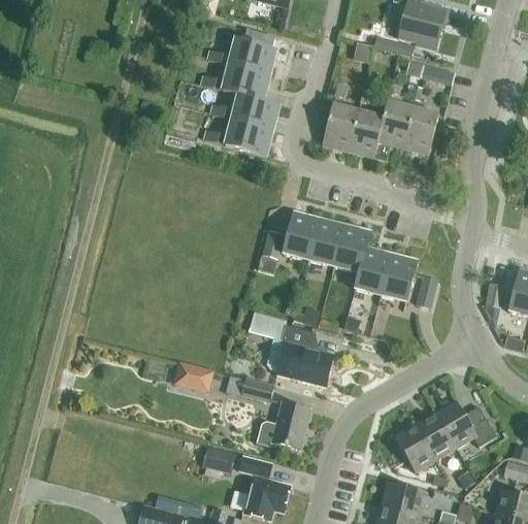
[(434,48),(444,9),(420,3),(420,0),(392,0),(406,4),(397,37),(417,42),(416,44),(434,48)]
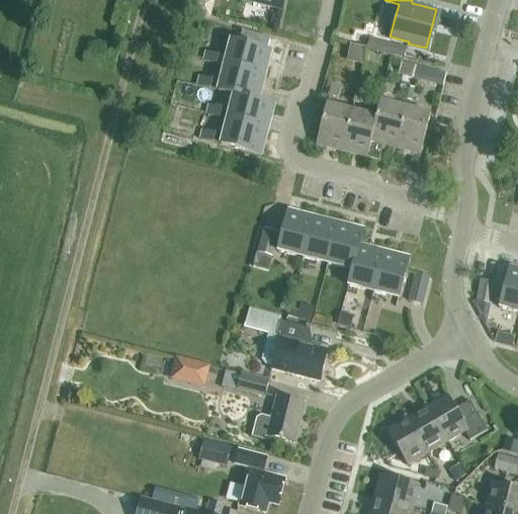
[(203,58),(224,63),(224,62),(264,72),(271,48),(266,47),(269,34),(241,27),(238,39),(231,37),(226,54),(205,49),(203,58)]
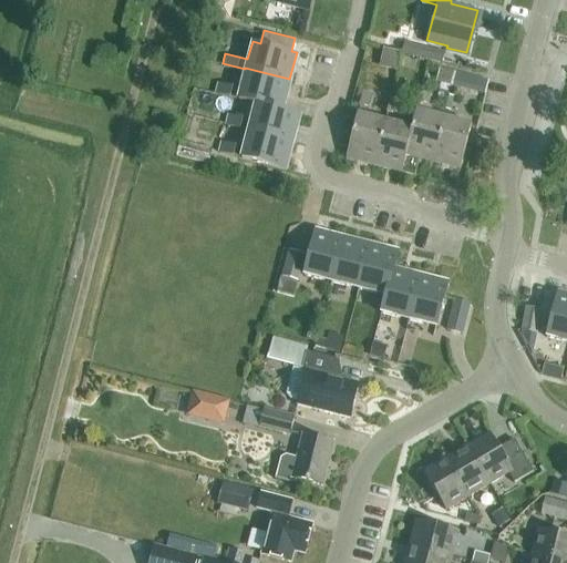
[(384,45),(384,61),(399,61),(399,45),(384,45)]
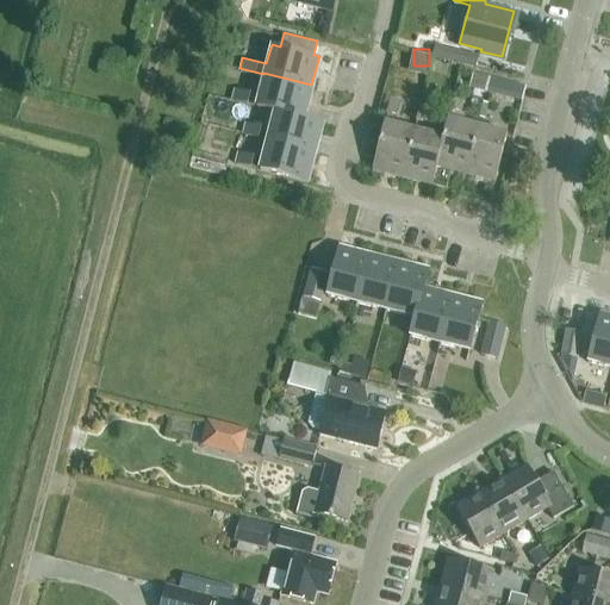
[(522,93),(526,78),(475,66),(472,81),(522,93)]
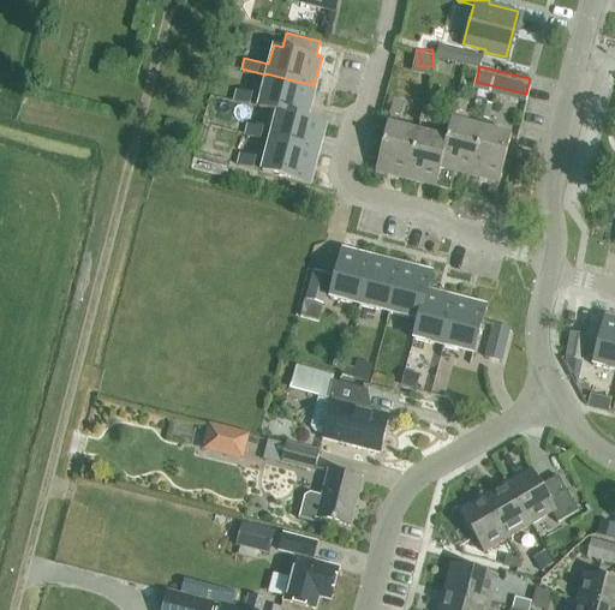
[(266,73),(266,75),(258,105),(276,109),(276,108),(306,115),(314,85),(266,73)]
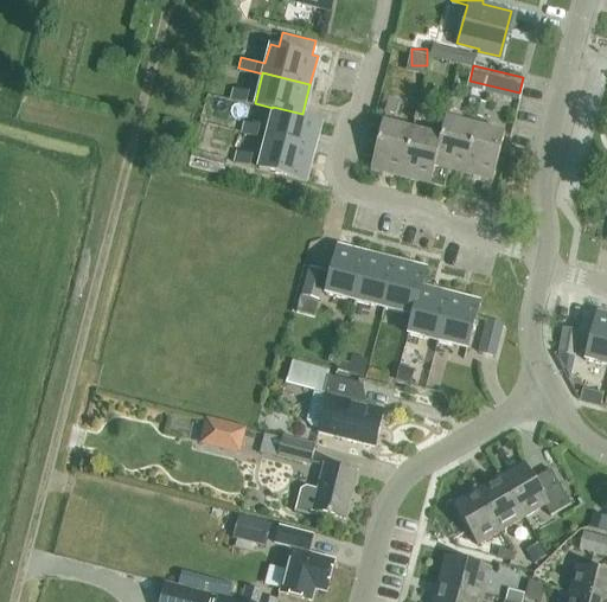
[(234,85),(230,96),(246,101),(248,89),(234,85)]
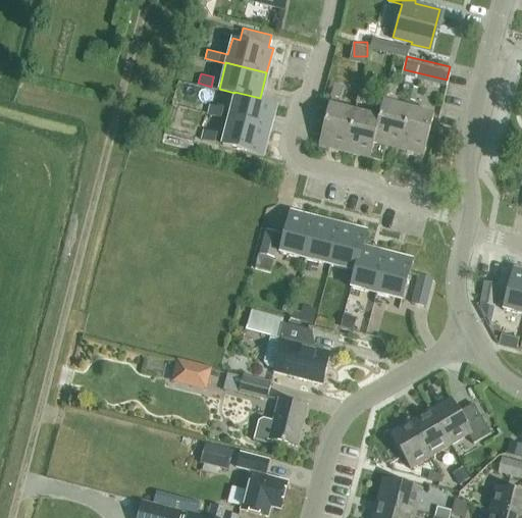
[(373,140),(398,146),(408,105),(395,102),(397,94),(394,94),(397,81),(387,78),(378,114),(379,115),(373,140)]
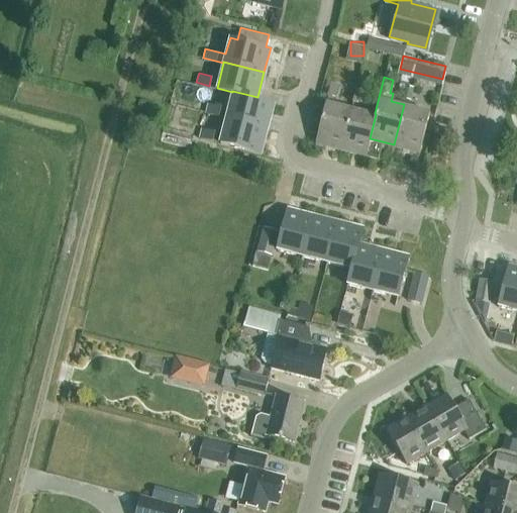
[(330,80),(327,93),(336,96),(339,83),(330,80)]
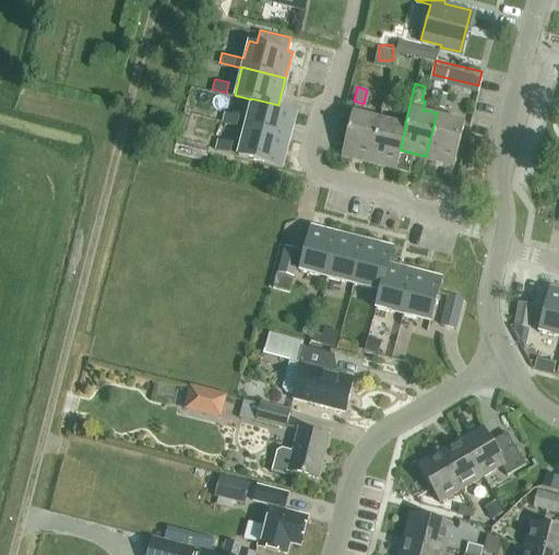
[(384,94),(380,107),(391,110),(394,96),(384,94)]
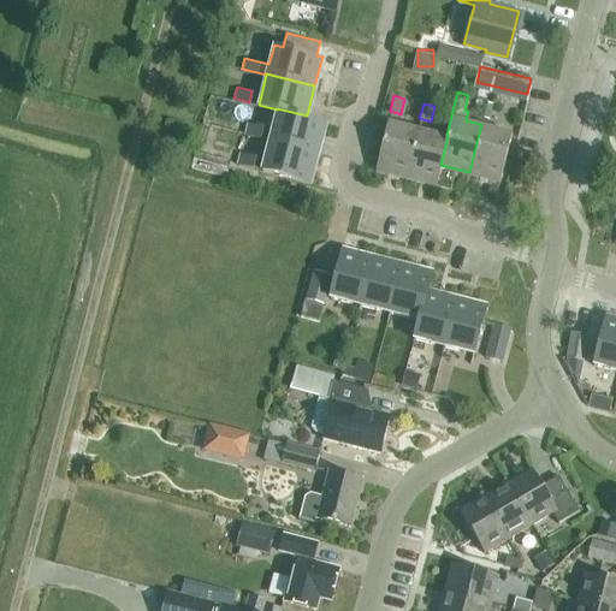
[(277,108),(277,110),(270,138),(318,150),(326,120),(307,116),(277,108)]
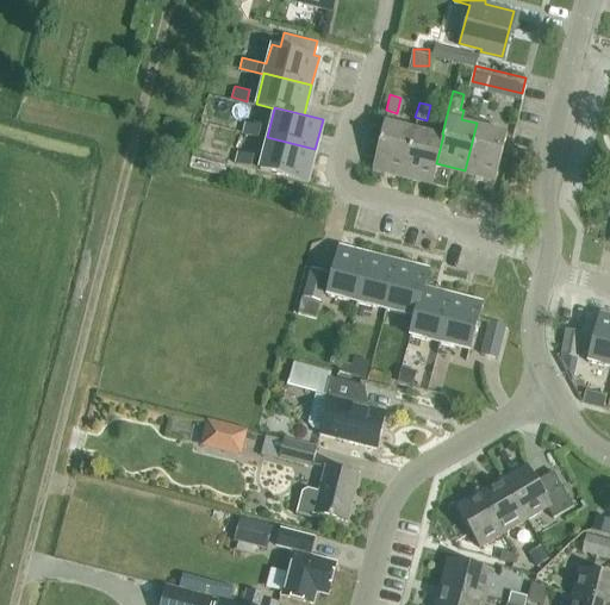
[(402,174),(414,126),(384,119),(372,167),(402,174)]
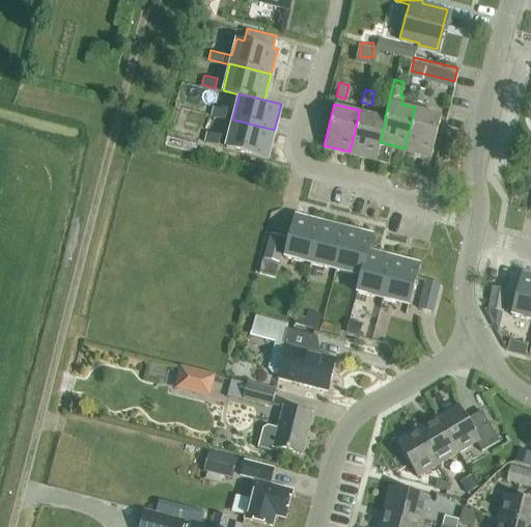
[(214,105),(211,114),(224,117),(227,108),(214,105)]
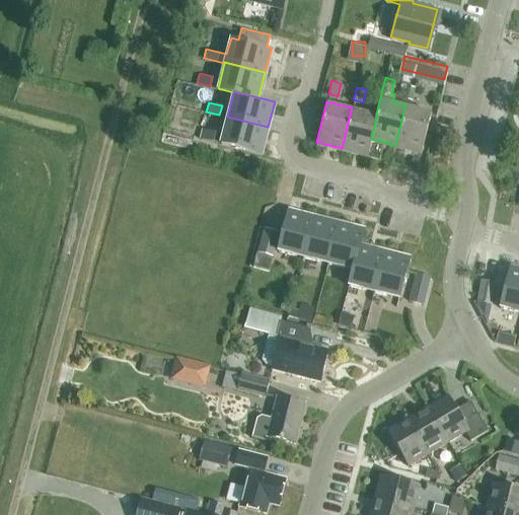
[(405,104),(395,145),(421,152),(431,112),(405,104)]
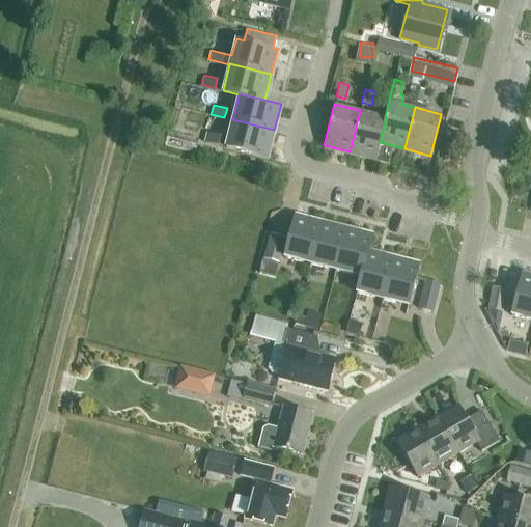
[(386,117),(385,116),(360,110),(350,151),(375,159),(380,142),(386,117)]
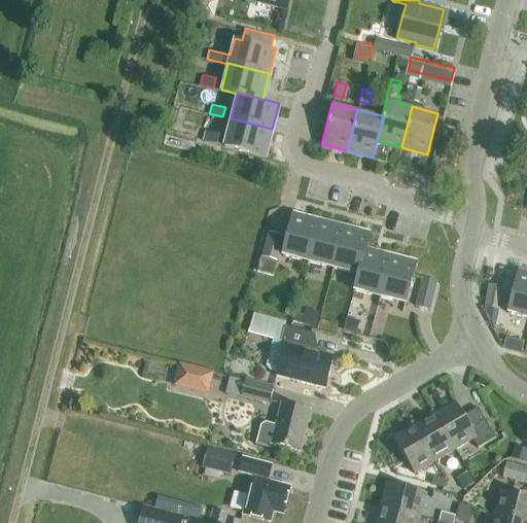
[(272,129),(231,118),(224,144),(266,154),(272,129)]
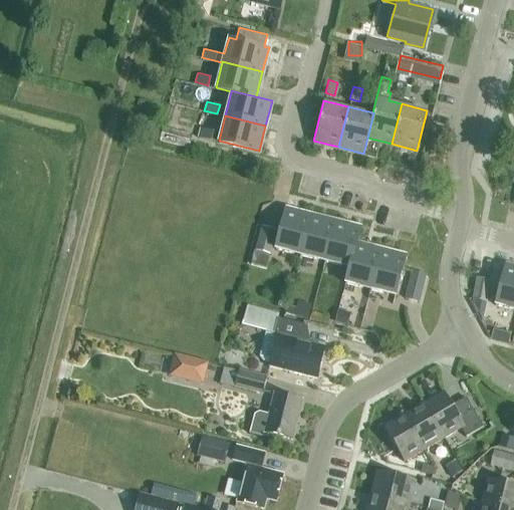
[(189,146),(192,132),(163,123),(159,138),(189,146)]
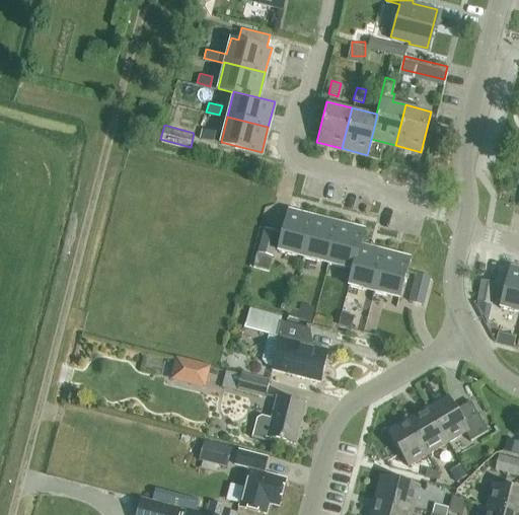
[(203,127),(200,136),(213,140),(215,130),(203,127)]
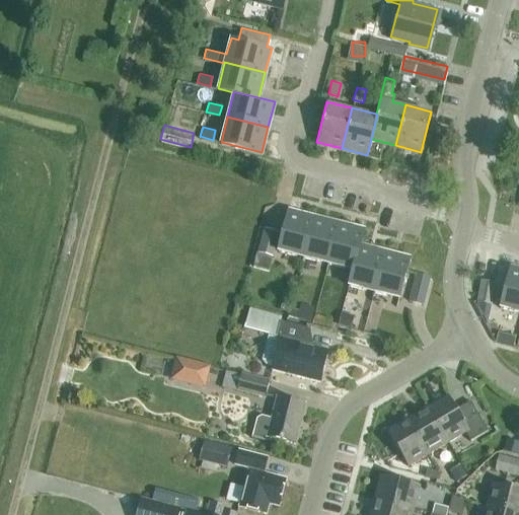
[(303,254),(313,214),(288,208),(278,248),(303,254)]
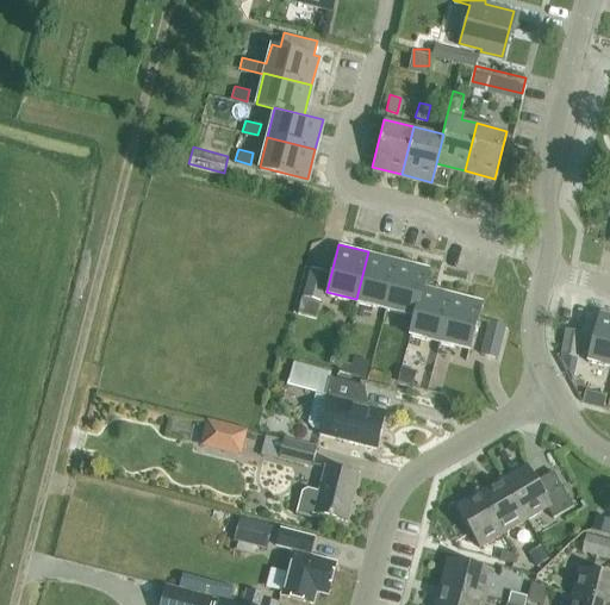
[(386,307),(398,260),(368,251),(356,299),(386,307)]
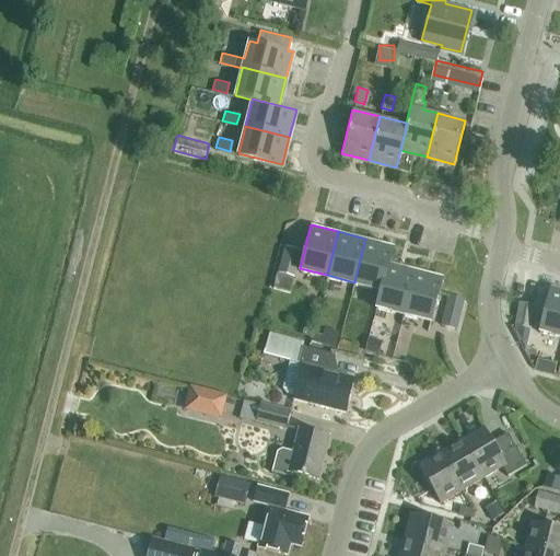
[(381,289),(388,262),(393,245),(365,239),(354,282),(380,289),(381,289)]
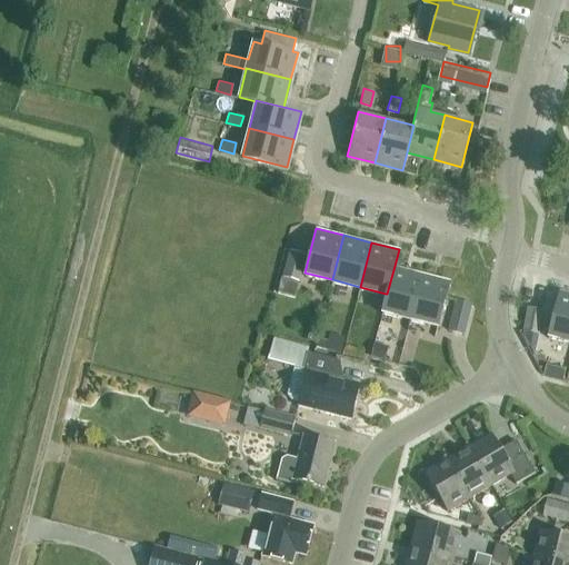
[(282,274),(299,278),(307,251),(290,247),(282,274)]
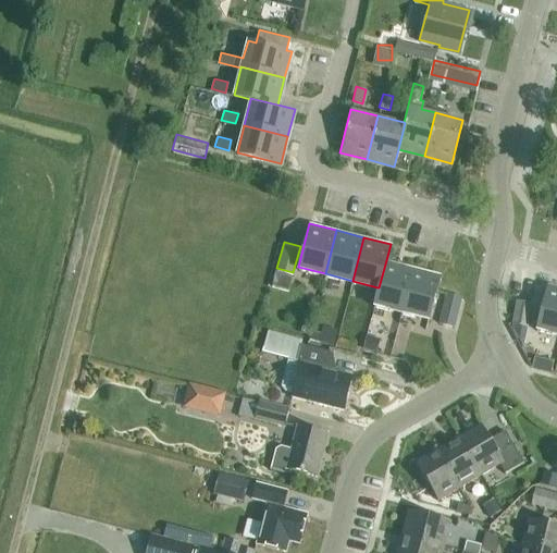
[(401,311),(412,267),(386,260),(379,287),(378,287),(373,304),(401,311)]
